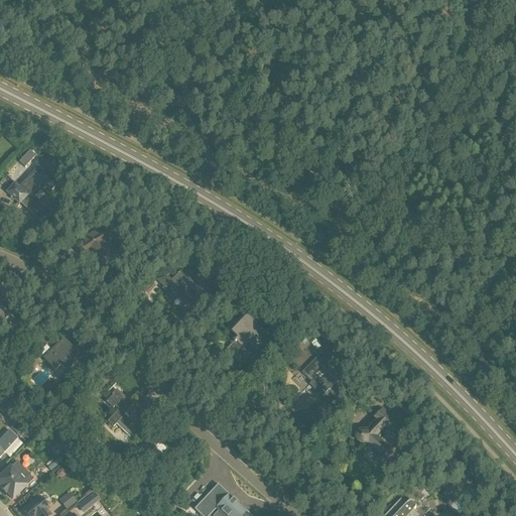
[(36,156),(30,150),(19,162),(25,167),(36,156)]
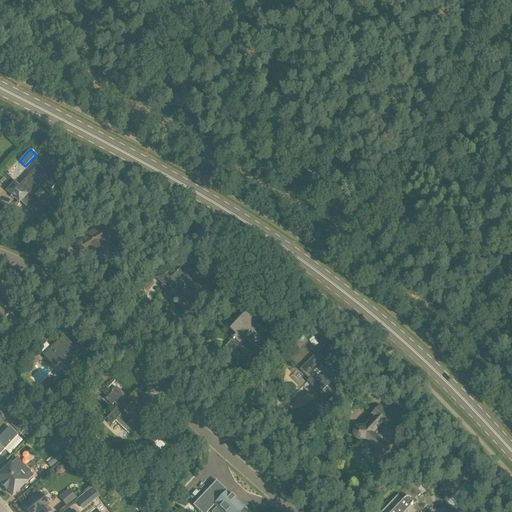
[(29,195),(42,181),(51,190),(57,184),(38,166),(19,186),(15,182),(6,191),(10,195),(19,203),(21,201),(40,220),(47,212),(49,214),(50,212),(45,207),(40,202),(39,202),(38,203),(29,195)]
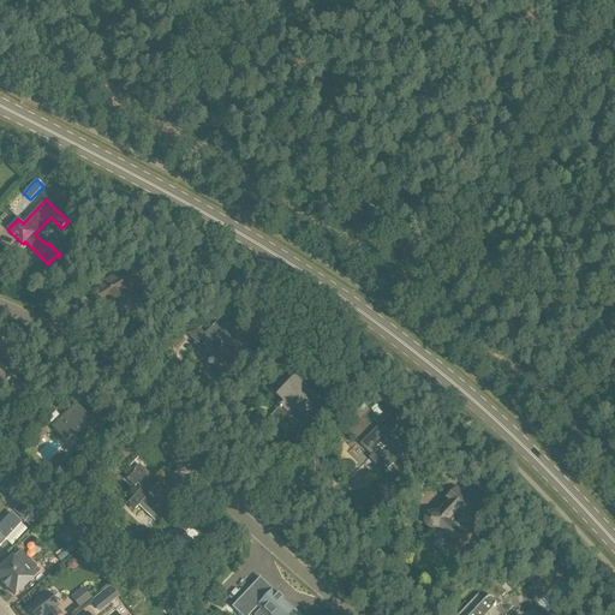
[(130,291),(132,287),(123,272),(90,292),(99,305),(107,299),(114,306),(113,308),(127,321),(126,322),(127,322),(144,304),(130,291)]
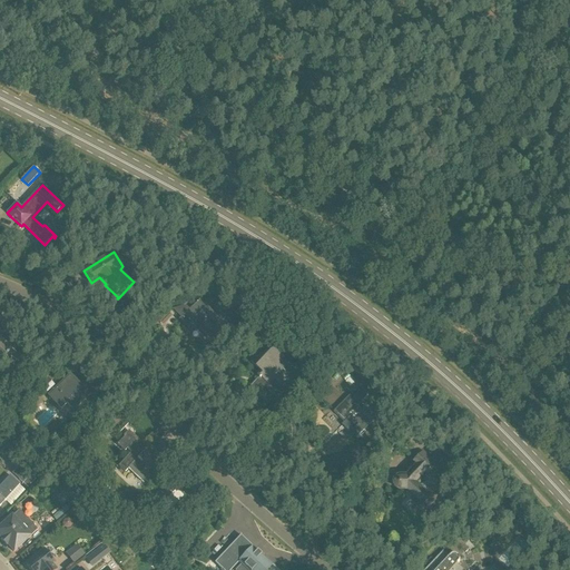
[(197,278),(205,271),(199,265),(192,274),(197,278)]
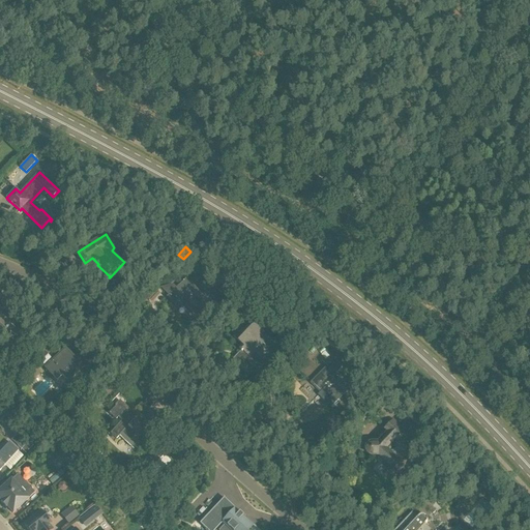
[(219,267),(212,275),(216,280),(224,271),(219,267)]
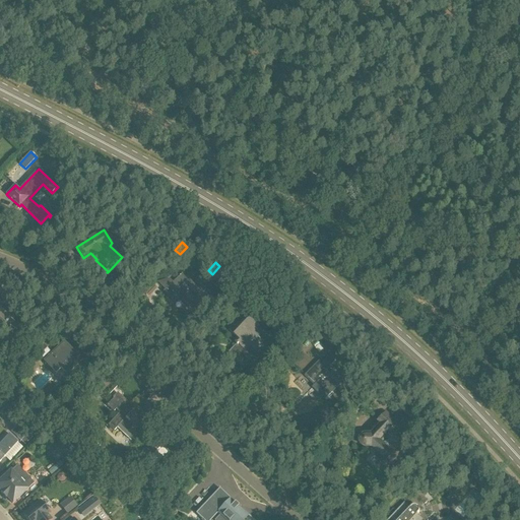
[(196,287),(183,273),(173,282),(170,279),(157,282),(166,289),(164,291),(174,302),(180,296),(189,306),(191,304),(195,308),(201,303),(203,305),(210,299),(204,291),(206,289),(202,285),(197,289),(196,287)]
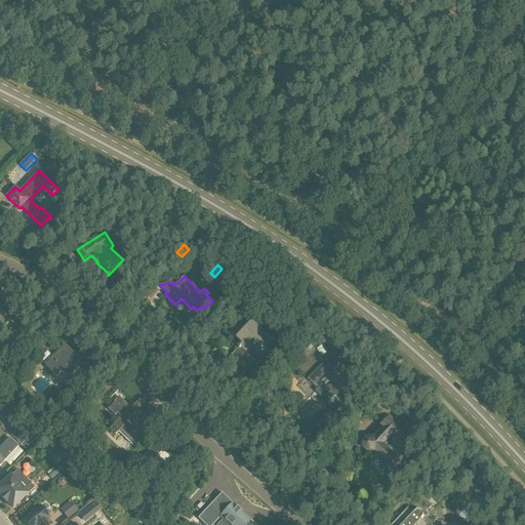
[(0,311),(0,333),(11,321),(0,311)]
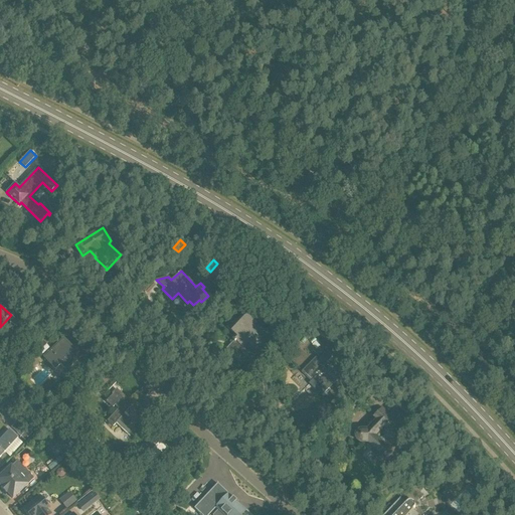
[(277,317),(267,307),(260,314),(270,323),(277,317)]
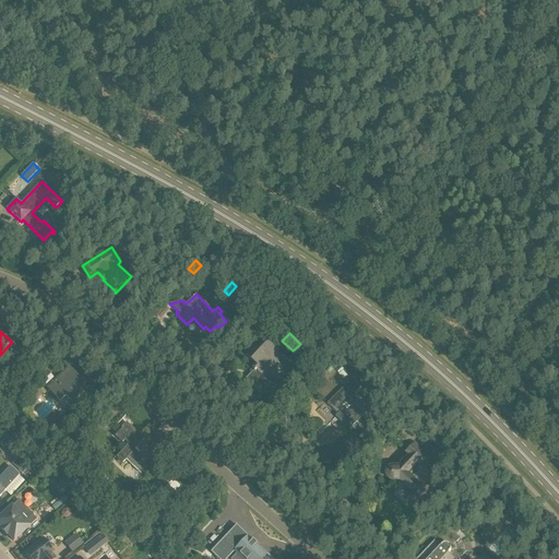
[(268,373),(284,357),(265,339),(248,356),(259,366),(254,370),(245,381),(251,387),(258,378),(272,392),(280,384),(268,373)]
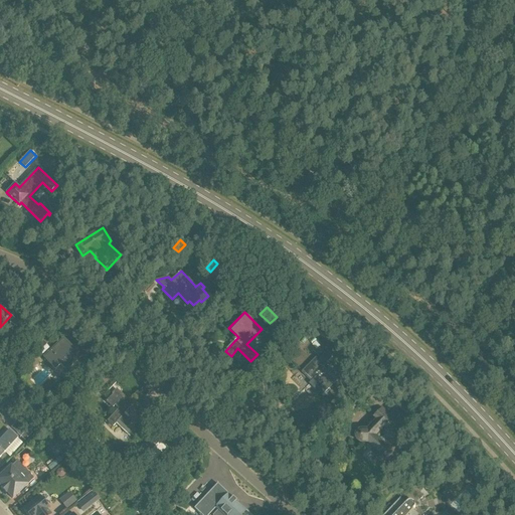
[(83,368),(76,361),(77,360),(72,354),(75,351),(63,338),(43,357),(55,370),(60,365),(66,371),(61,376),(67,382),(83,368)]
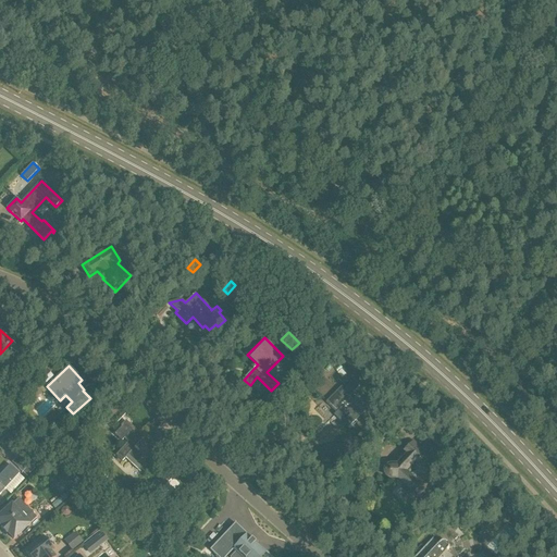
[(53,378),(47,370),(39,379),(46,385),(53,378)]
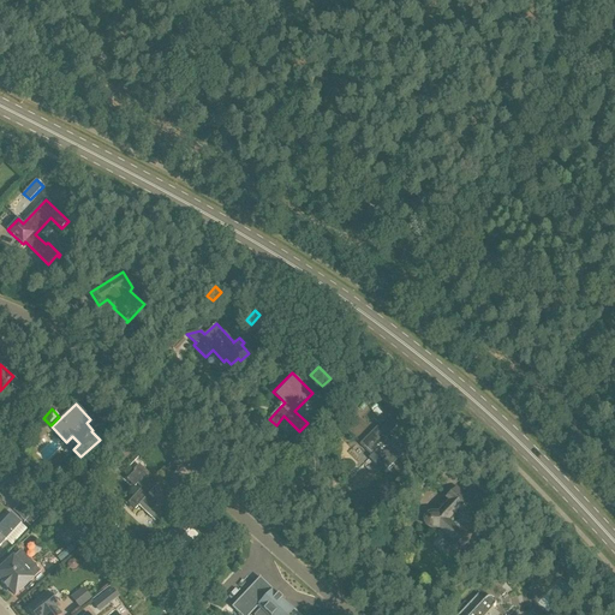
[(389,440),(393,436),(390,435),(398,427),(388,417),(381,425),(360,445),(372,457),(370,459),(387,475),(395,466),(393,465),(400,459),(404,454),(389,440)]
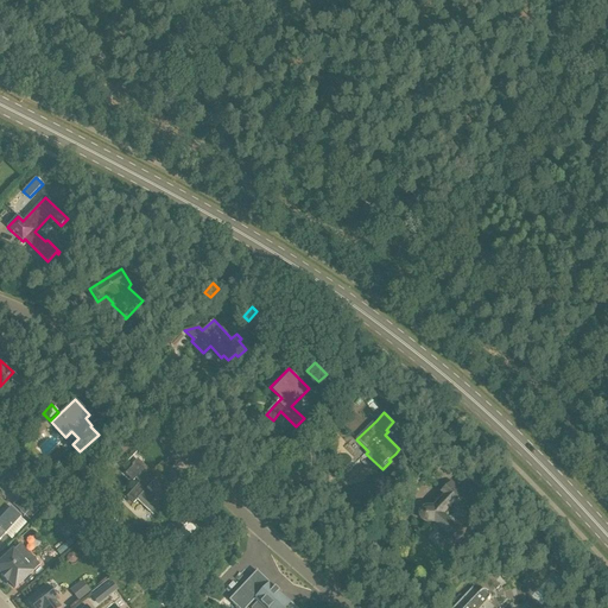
[(25,430),(20,424),(7,437),(13,442),(25,430)]
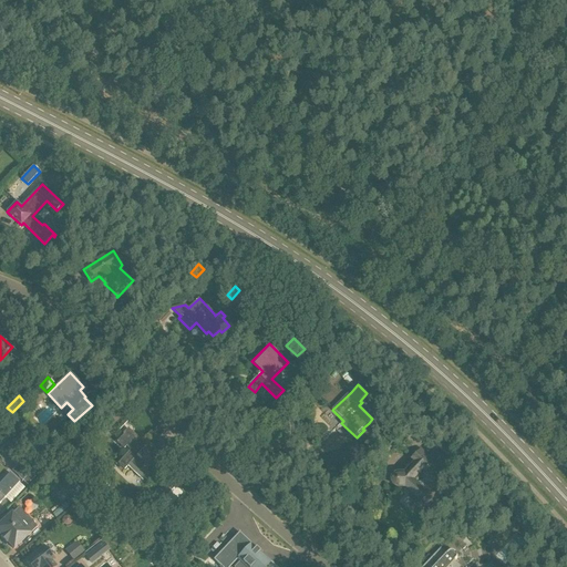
[(161,455),(148,444),(143,450),(138,445),(142,441),(133,433),(130,436),(126,433),(117,443),(124,449),(126,446),(131,450),(129,453),(119,464),(125,470),(129,466),(143,481),(151,473),(147,470),(161,455)]
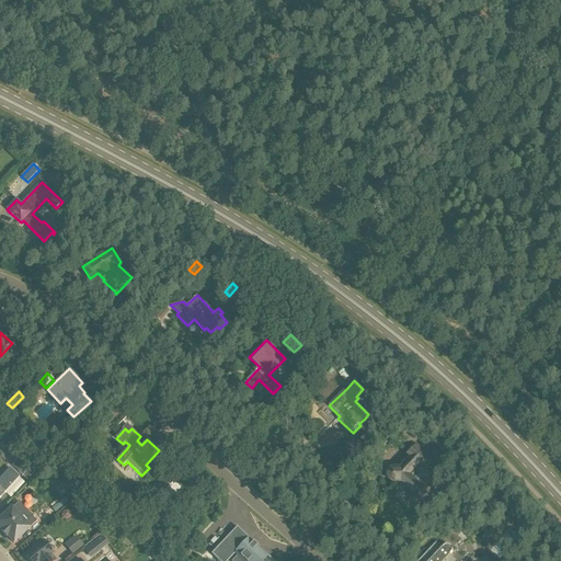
[(420,465),(423,468),(431,459),(419,446),(410,455),(412,458),(402,469),(395,469),(393,469),(392,470),(391,470),(390,471),(390,472),(389,473),(389,474),(389,476),(389,477),(389,478),(390,479),(390,480),(392,481),(393,482),(395,482),(396,482),(402,482),(413,492),(410,495),(418,504),(432,490),(423,481),(420,485),(409,476),(420,465)]
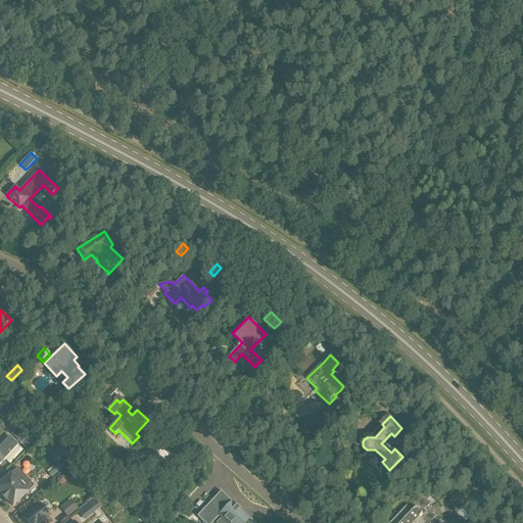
[(17,439),(26,447),(32,441),(33,439),(25,432),(17,439)]
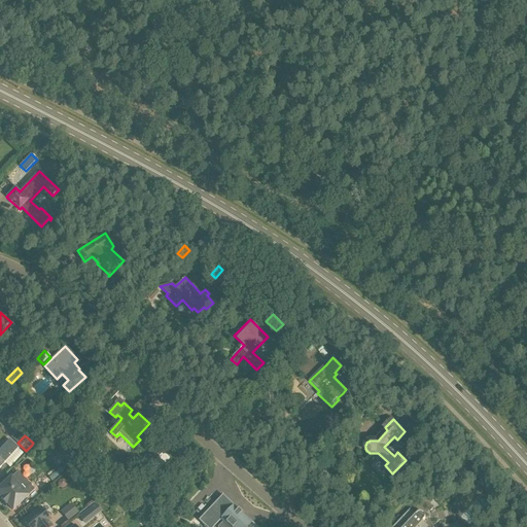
[(0,467),(4,463),(5,464),(5,463),(19,448),(9,440),(0,449),(0,467)]
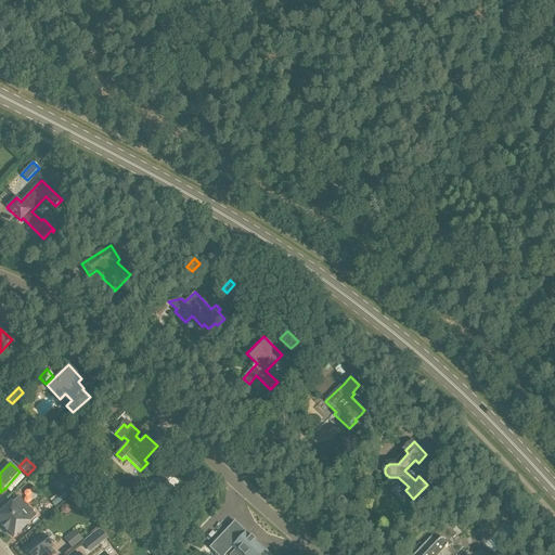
[(85,476),(89,470),(82,466),(78,472),(85,476)]
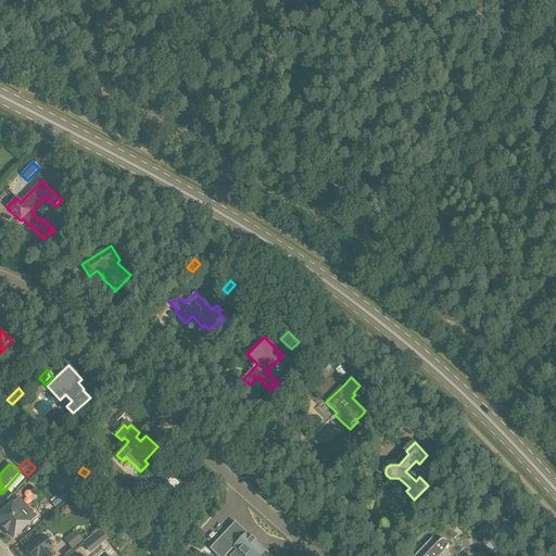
[(67,497),(64,493),(52,504),(55,507),(67,497)]
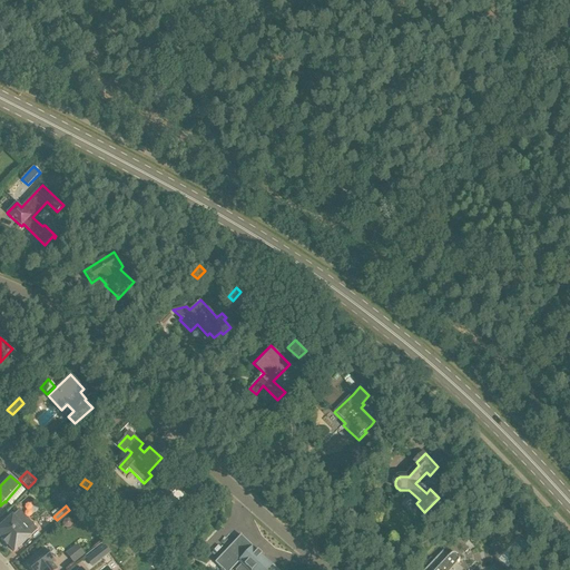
[(21,527),(29,520),(19,510),(0,528),(0,537),(2,539),(1,540),(7,547),(8,546),(15,552),(38,530),(32,524),(26,531),(21,527)]
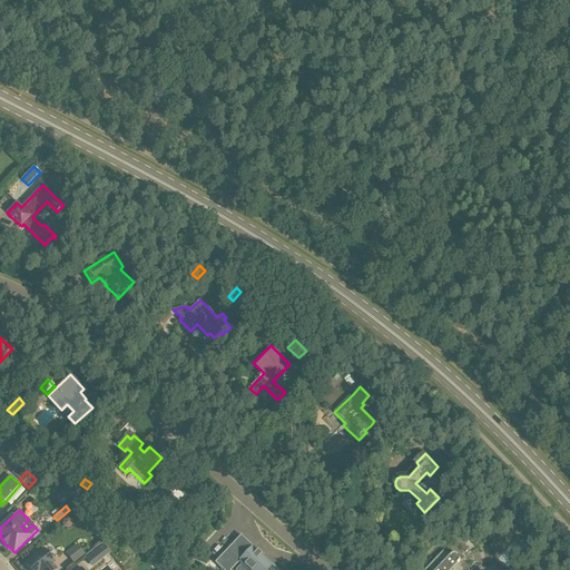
[(277,569),(241,536),(215,562),(222,569),(231,569),(233,569),(234,569),(277,569)]
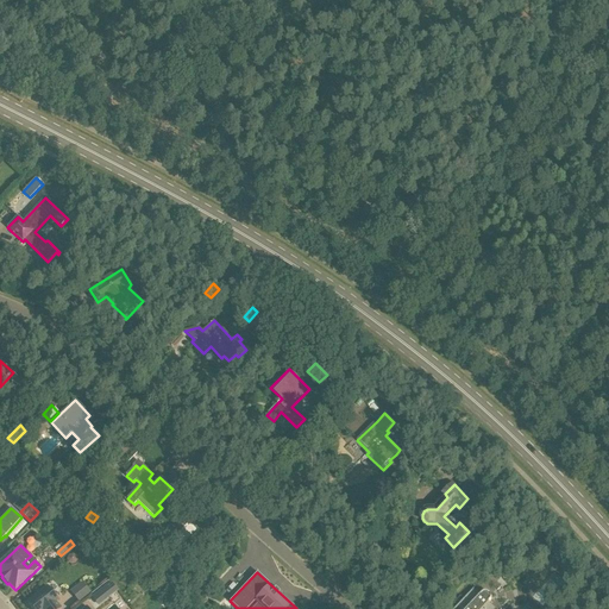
[(92,596),(96,603),(108,594),(115,589),(111,582),(92,596)]
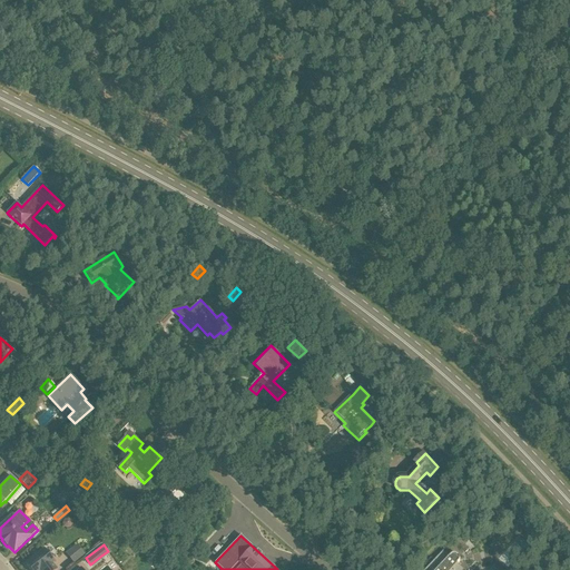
[(52,563),(55,562),(45,549),(26,563),(30,569),(57,569),(58,569),(52,563)]
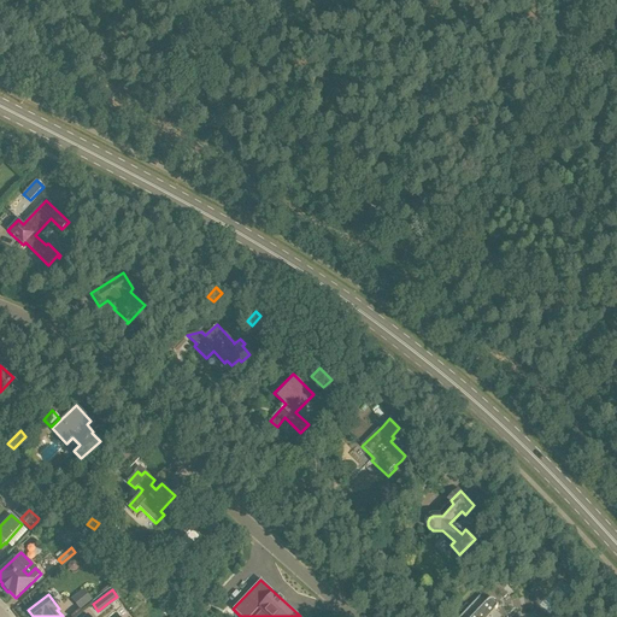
[(93,600),(88,594),(75,605),(80,610),(93,600)]
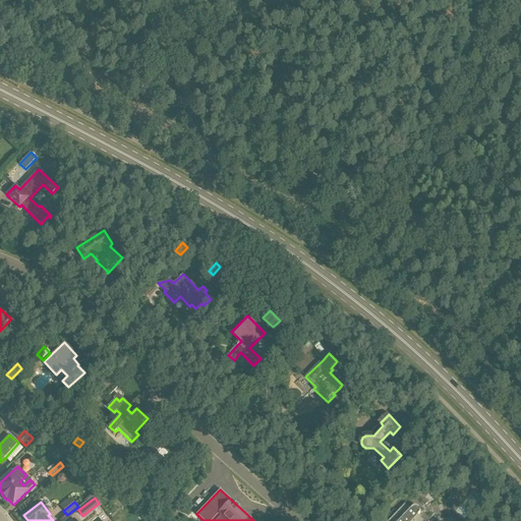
[(418,516),(419,515),(420,514),(420,512),(420,511),(420,510),(419,508),(418,508),(417,507),(415,507),(414,508),(412,508),(411,510),(405,504),(389,520),(424,520),(418,516)]
